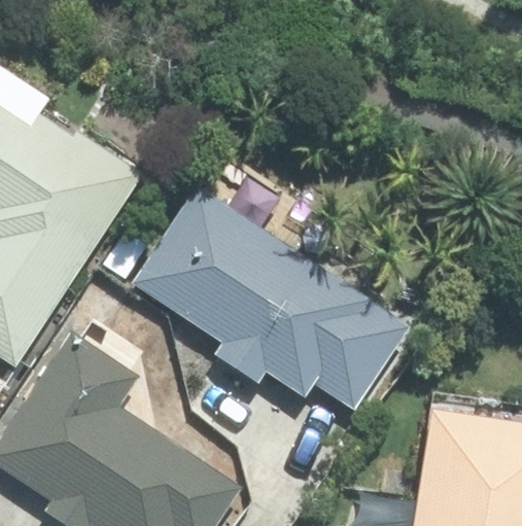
[(0,358),(14,369),(142,177),(80,136),(76,141),(38,115),(28,131),(0,112),(0,358)]
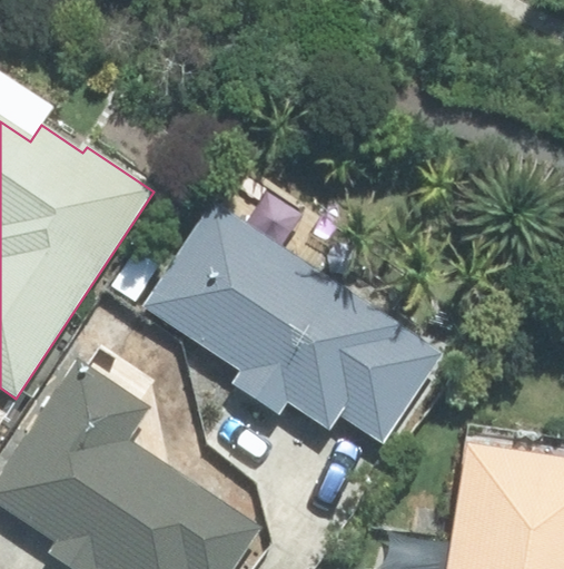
[(216,204),(146,308),(244,374),(235,385),(280,417),(289,405),(329,432),(340,415),(383,443),(442,356),(216,204)]
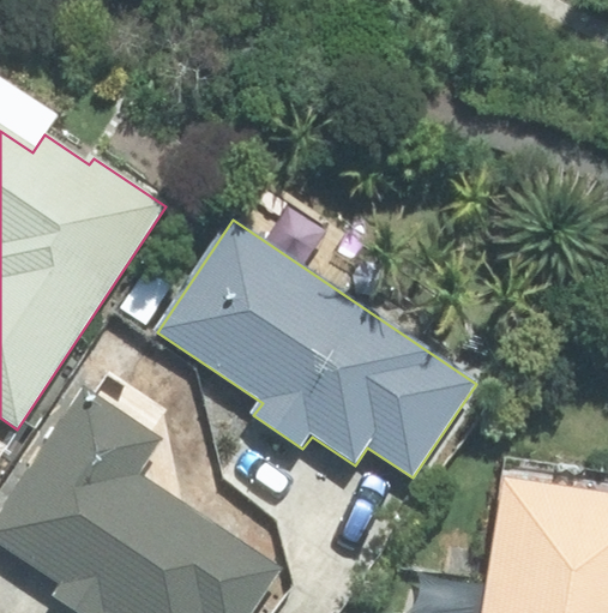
[(0,541),(61,583),(53,595),(79,612),(251,612),(280,571),(139,478),(162,443),(83,390),(0,512),(0,541)]
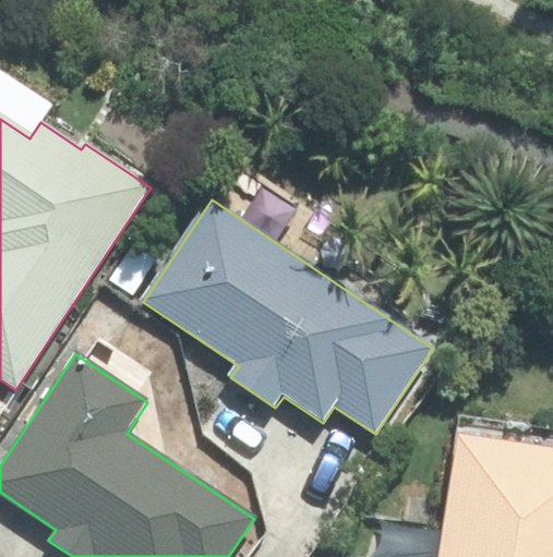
[(552,446),(443,431),(422,556),(552,556),(552,446)]
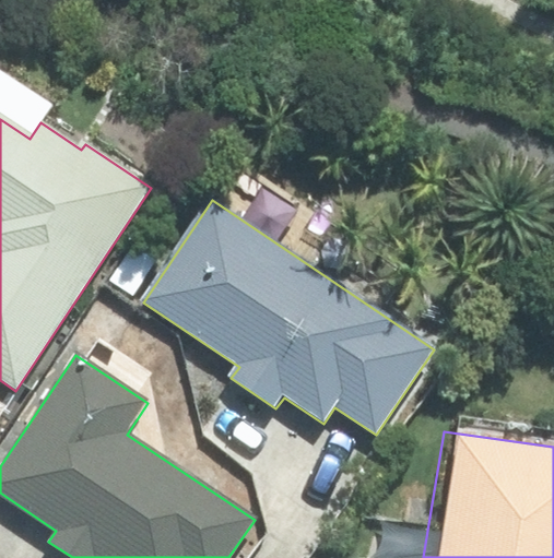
[(207,438),(195,452),(217,469),(228,454),(207,438)]
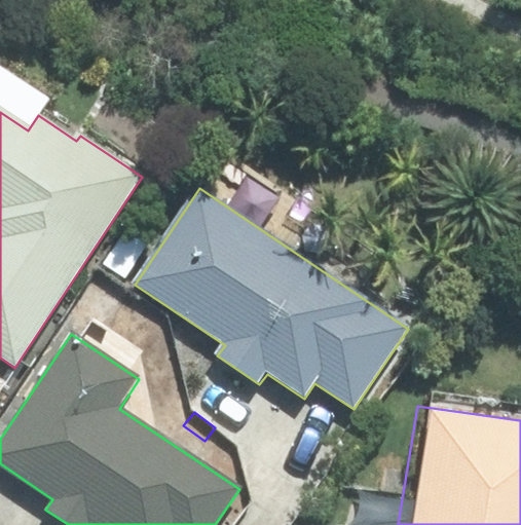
All buildings are outlined.
